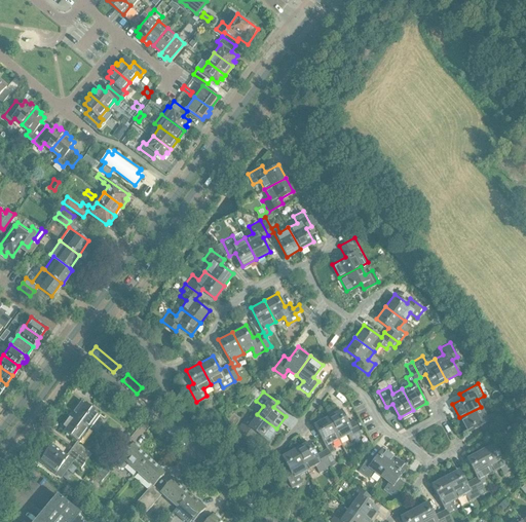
[(69,412),(89,427),(100,413),(79,398),(69,412)]
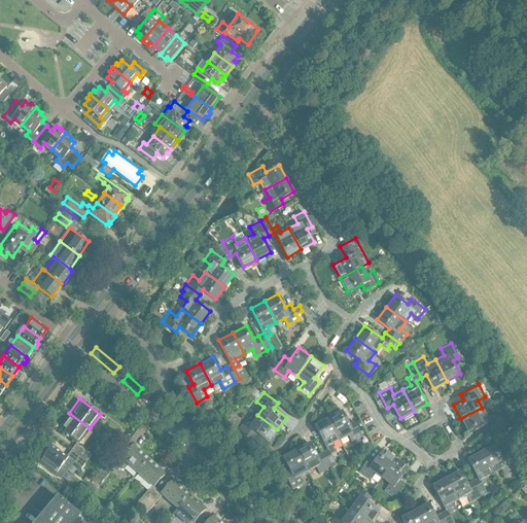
[(482,408),(460,418),(467,432),(481,425),(484,430),(499,422),(493,412),(486,416),(482,408)]
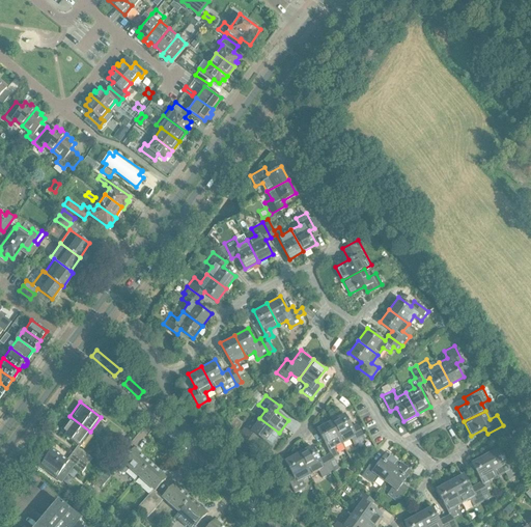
[(343,413),(330,420),(341,442),(350,437),(354,444),(364,438),(356,423),(351,425),(343,413)]
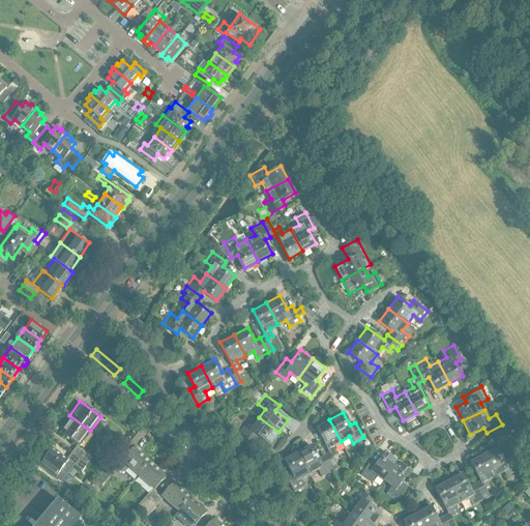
[(90,431),(69,415),(59,430),(79,444),(90,431)]
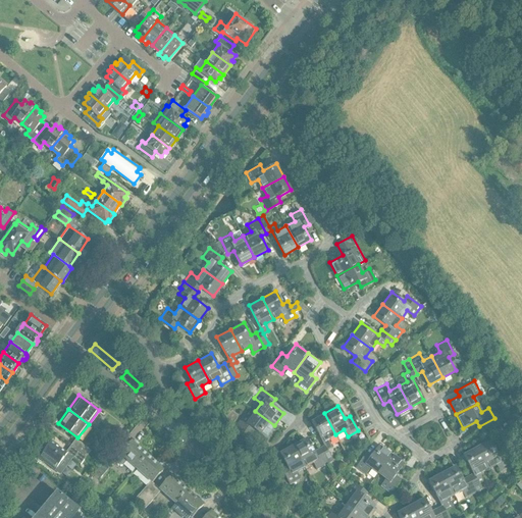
[(274,425),(255,411),(250,418),(244,413),(232,427),(246,437),(253,428),(265,437),(274,425)]
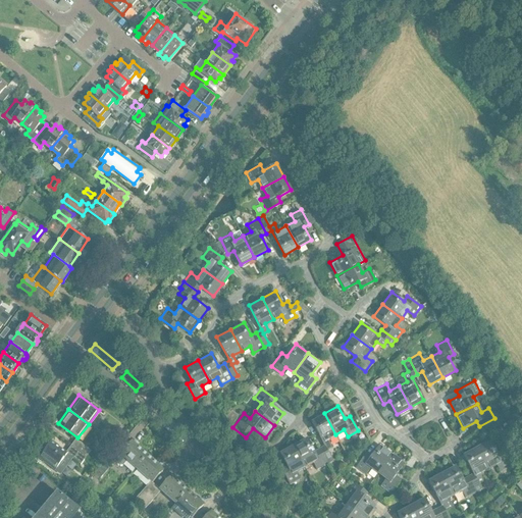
[(335,434),(324,413),(311,420),(323,444),(318,447),(326,462),(332,459),(326,449),(331,446),(327,438),(335,434)]
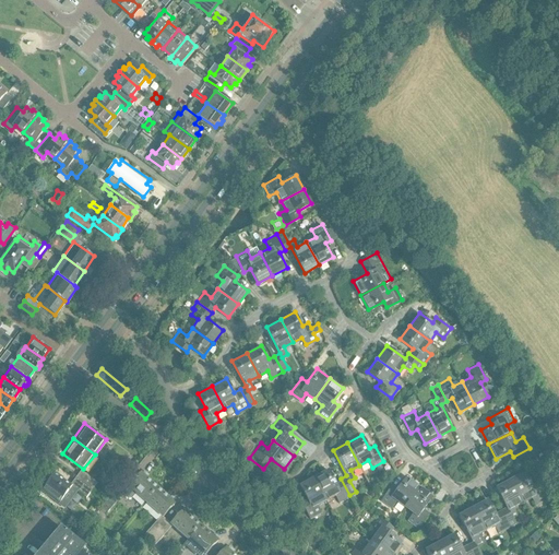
[(115,469),(121,475),(132,463),(126,457),(115,469)]
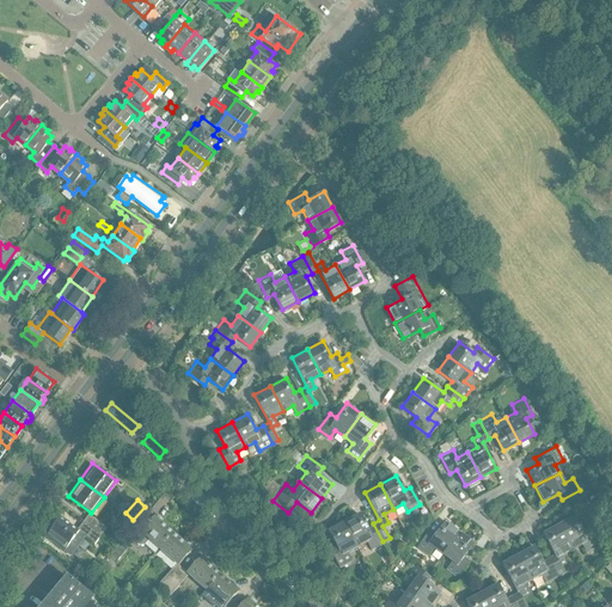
[(359,512),(343,520),(356,546),(366,540),(371,549),(383,541),(373,523),(367,527),(359,512)]
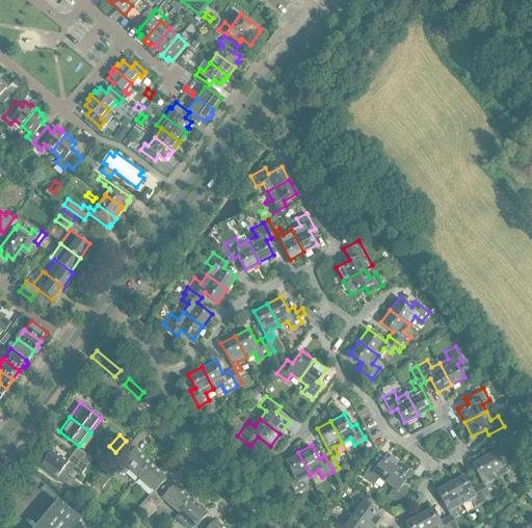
[(76,446),(71,453),(87,465),(92,458),(76,446)]
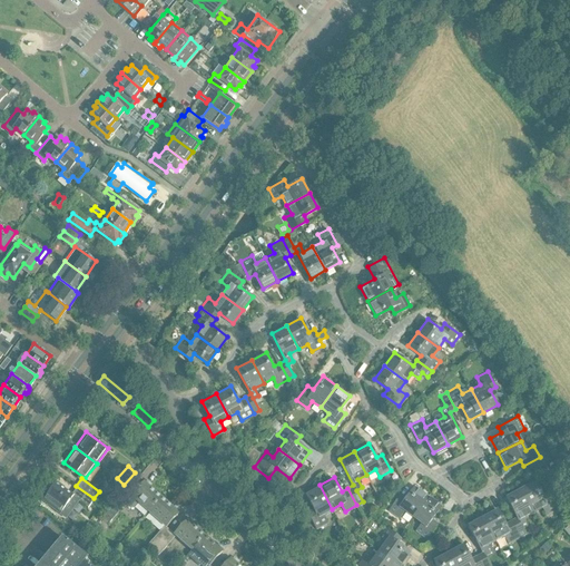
[(121,494),(104,515),(109,520),(125,501),(130,506),(134,506),(138,501),(148,510),(161,495),(144,479),(130,495),(129,494),(126,497),(121,494)]
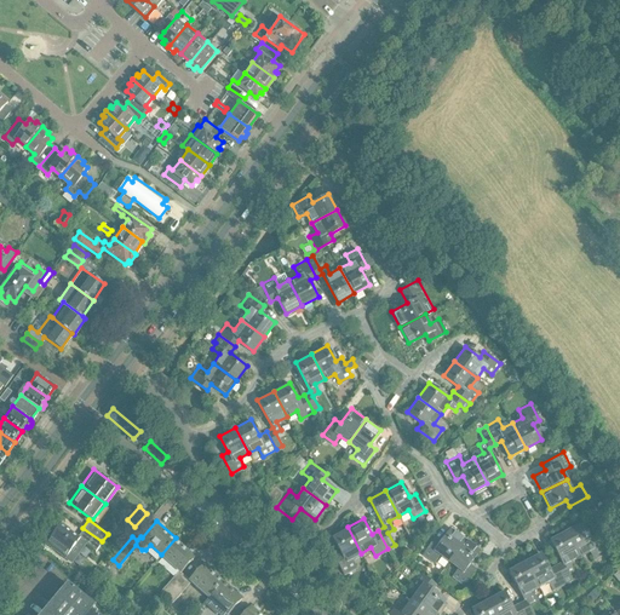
[(61,522),(45,542),(64,557),(70,561),(85,541),(96,550),(102,541),(82,528),(78,534),(61,522)]
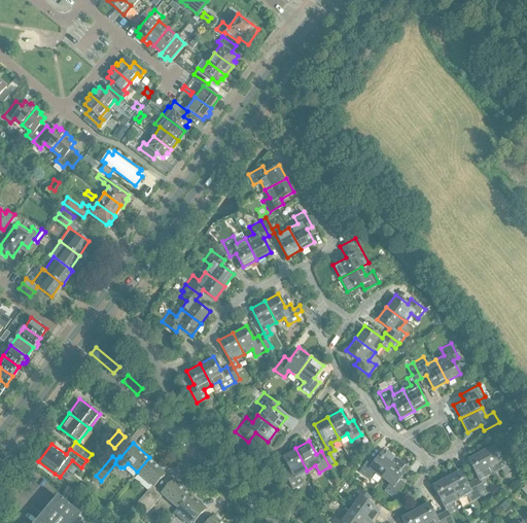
[(480,451),(492,473),(500,467),(504,475),(515,468),(506,454),(501,457),(494,444),(480,451)]
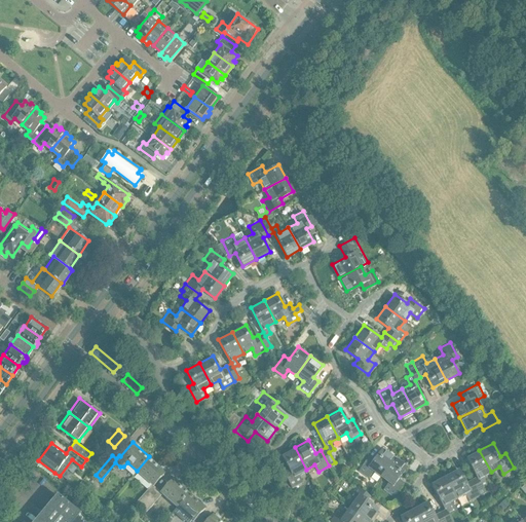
[(306,470),(295,447),(280,455),(289,468),(283,471),(292,486),(302,481),(298,474),(306,470)]
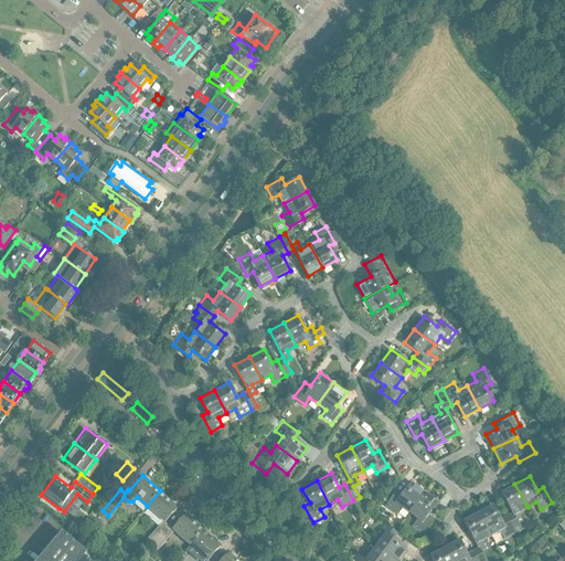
[(408,511),(424,490),(411,480),(401,494),(395,489),(384,505),(395,512),(400,505),(408,511)]
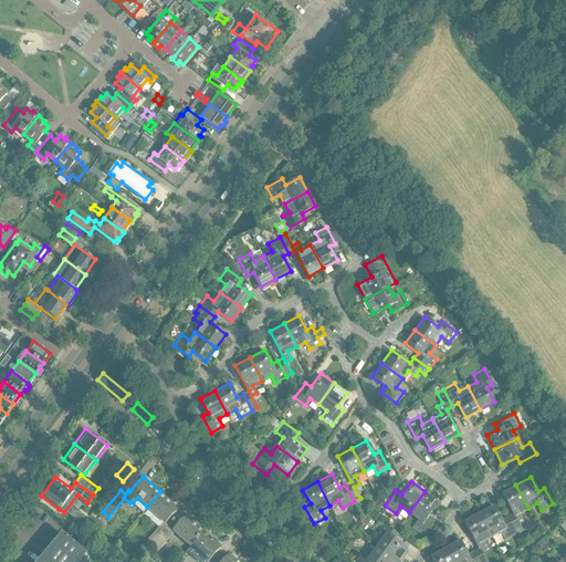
[(528,508),(515,485),(501,492),(512,512),(506,516),(515,532),(522,528),(519,522),(524,520),(520,512),(528,508)]
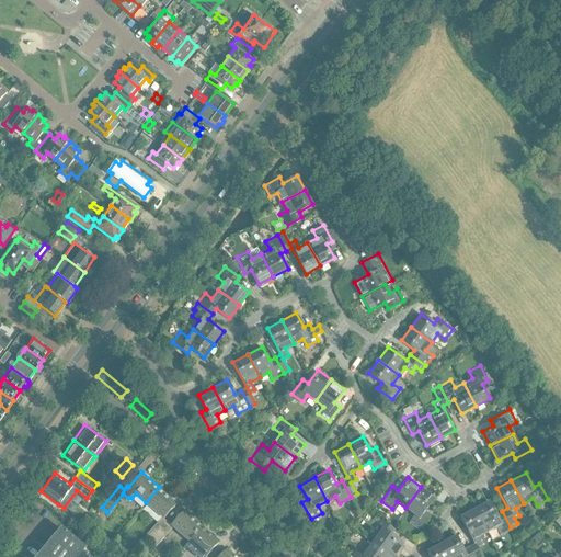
[(161,515),(142,536),(148,542),(167,521),(163,518),(176,502),(159,487),(146,502),(161,515)]
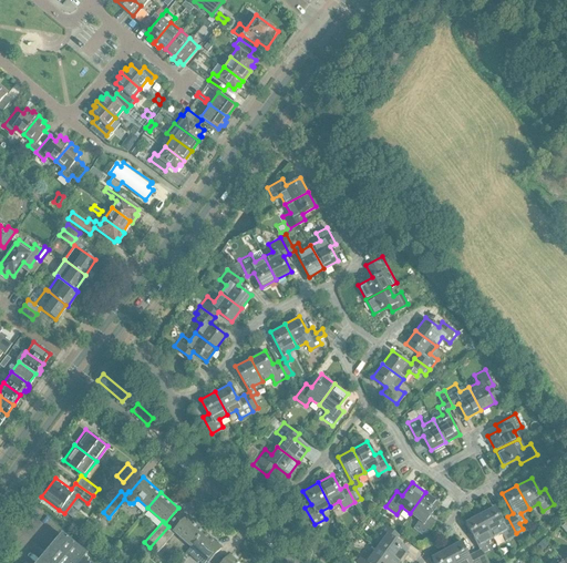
[(425,492),(410,513),(418,519),(413,525),(423,534),(434,519),(429,515),(439,502),(425,492)]
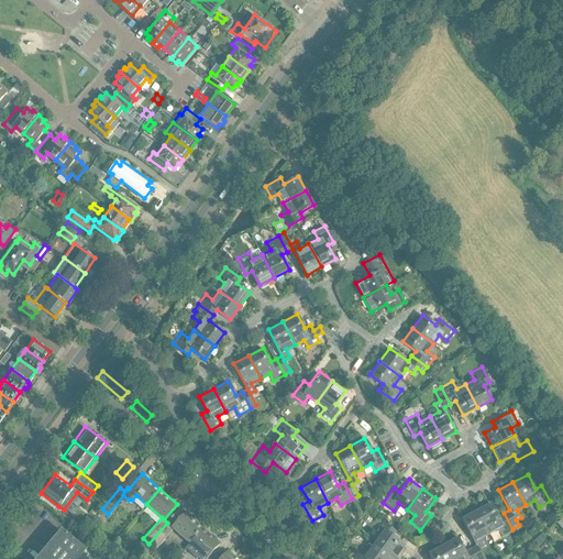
[(512,529),(504,513),(497,516),(489,502),(475,510),(487,533),(497,527),(500,535),(512,529)]
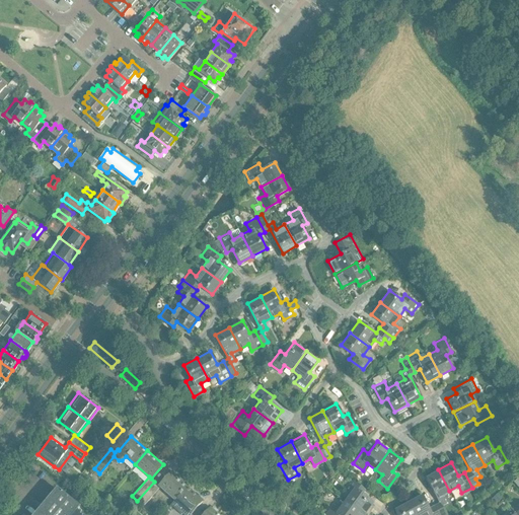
[(449,491),(438,469),(425,476),(439,502),(433,505),(439,514),(446,514),(441,505),(445,502),(441,495),(449,491)]
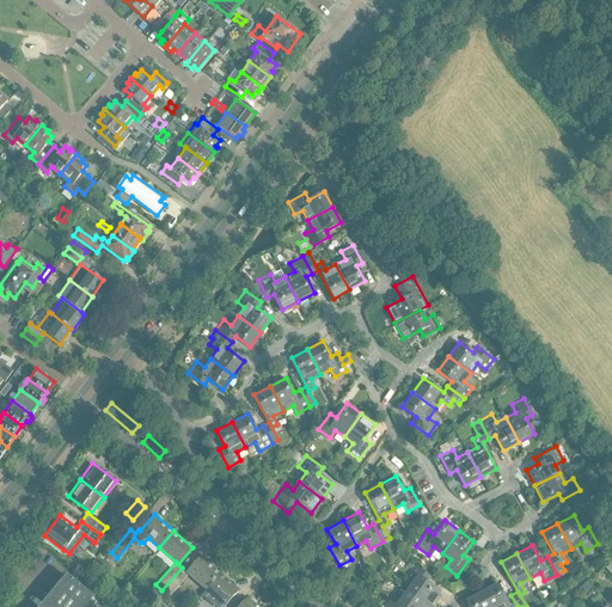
[(182,568),(161,590),(167,595),(188,572),(204,588),(213,578),(219,571),(201,556),(187,571),(182,568)]
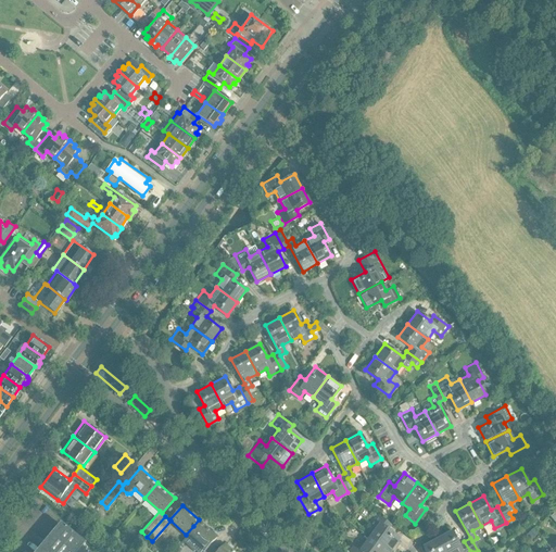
[(369,536),(390,551),(400,538),(387,528),(390,523),(376,512),(368,523),(375,528),(369,536)]
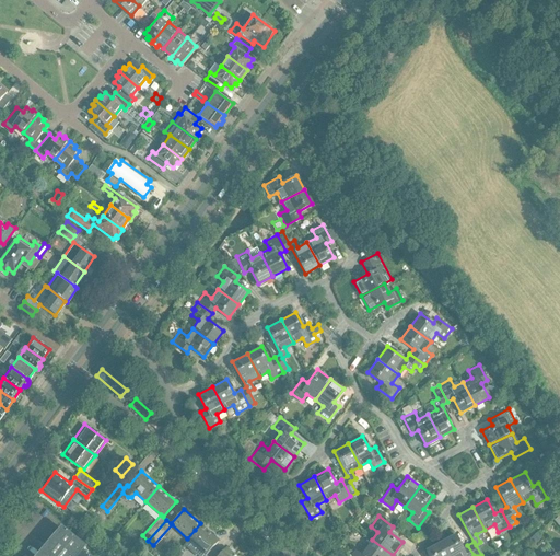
[(207,555),(205,554),(218,540),(208,530),(200,523),(195,530),(187,539),(184,543),(198,555),(207,555)]
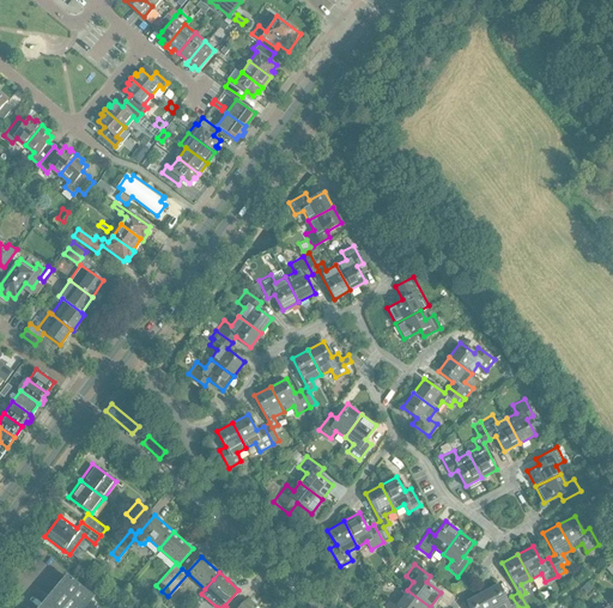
[(98,607),(90,601),(93,597),(66,575),(37,607),(30,607),(28,605),(24,607),(98,607)]
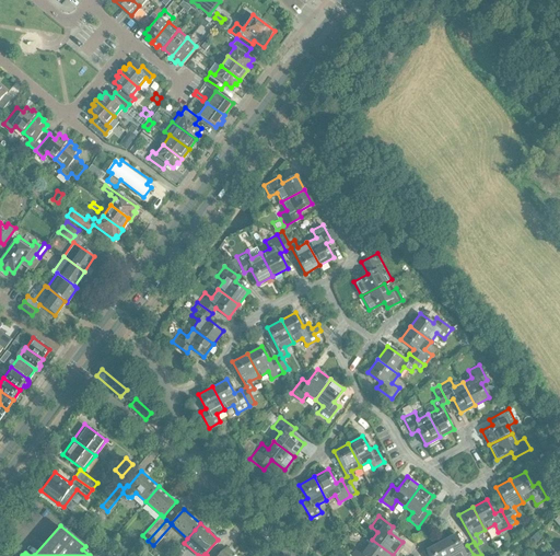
[(474,555),(467,545),(462,547),(454,533),(440,541),(447,555),(474,555)]
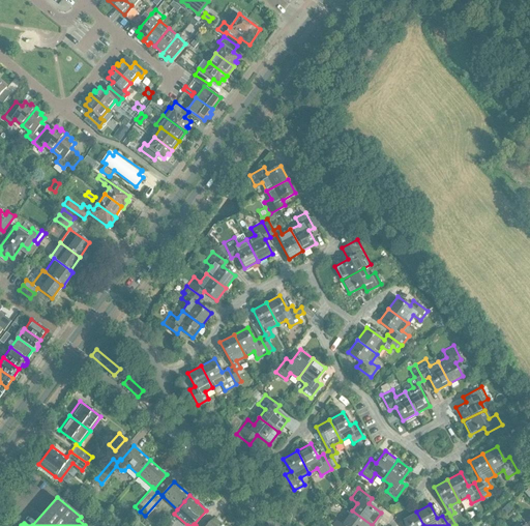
[(371,525),(372,525),(352,510),(346,519),(340,514),(332,523),(336,525),(371,525)]
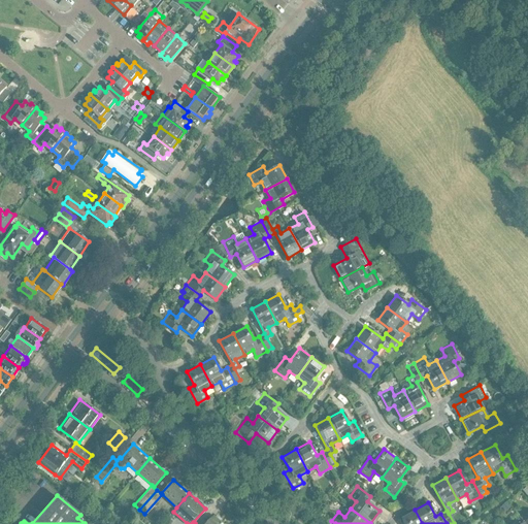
[(422,523),(415,510),(401,517),(404,523),(422,523)]
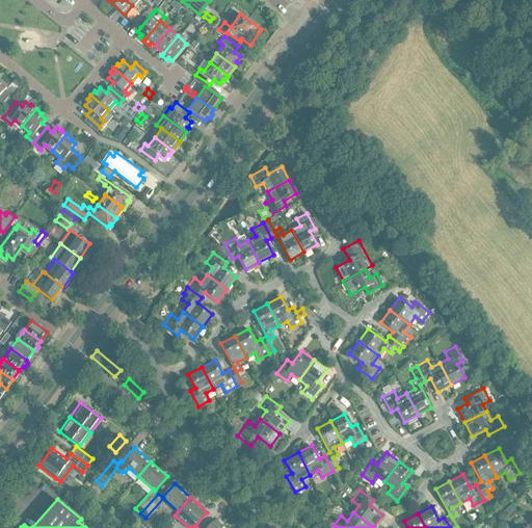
[(224,527),(215,519),(206,527),(224,527)]
